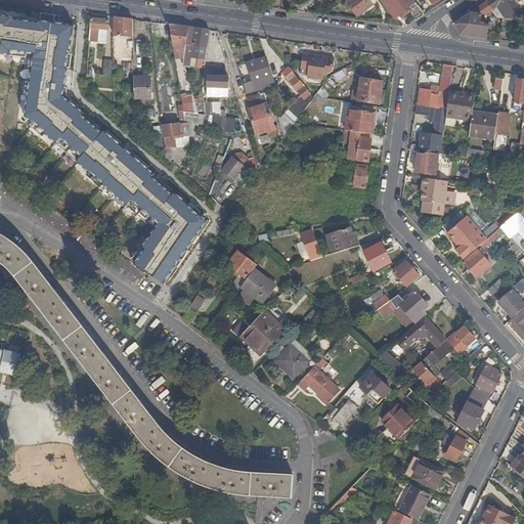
[(367,0),(351,0),(348,3),(358,17),(373,6),(367,0)]
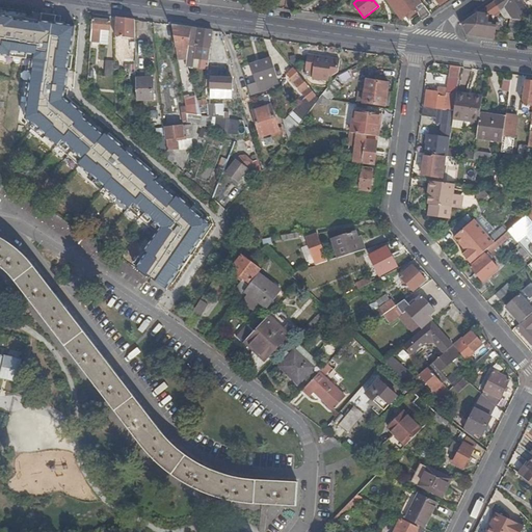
[(388,0),(401,18),(422,3),(420,0),(388,0)]
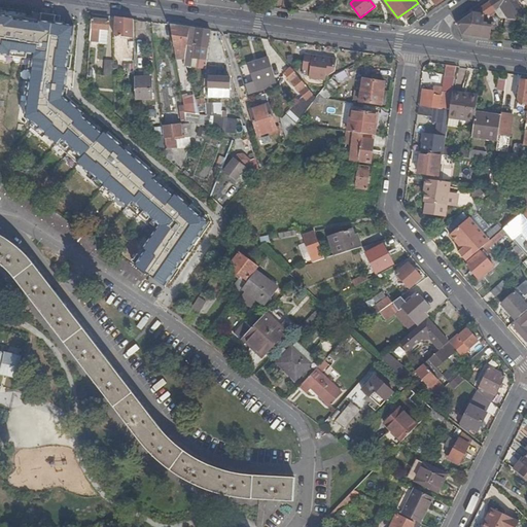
[(511,0),(492,0),(489,3),(494,11),(504,4),(508,1),(511,0)]
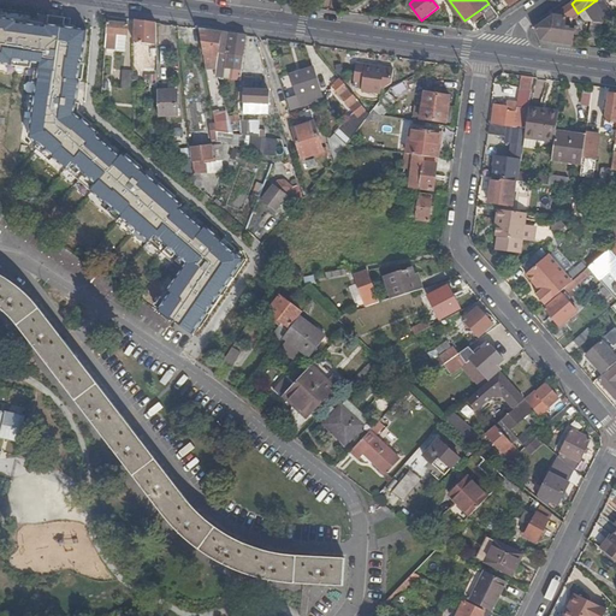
[(566,22),(578,13),(572,4),(552,16),(566,18),(566,22)]
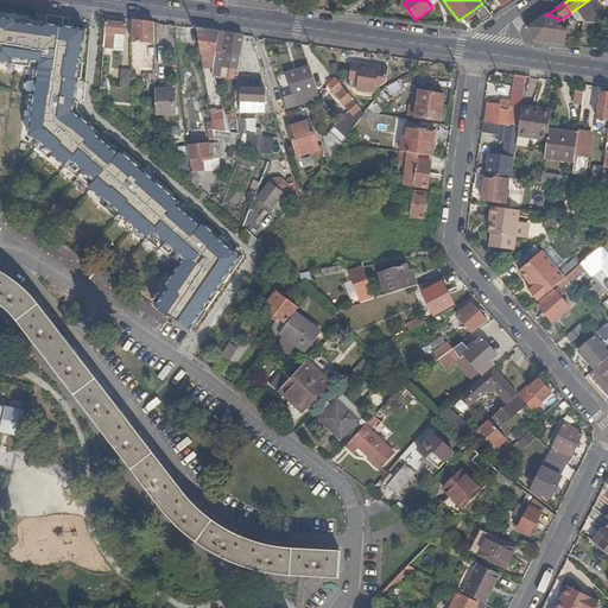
[(0,63),(35,69),(38,69),(36,83),(35,96),(32,113),(29,137),(36,143),(37,141),(54,156),(52,157),(65,168),(71,162),(73,163),(80,169),(87,176),(94,182),(95,183),(89,189),(102,201),(103,200),(120,214),(120,215),(126,221),(134,228),(147,240),(153,233),(154,234),(162,240),(166,245),(173,251),(177,254),(185,260),(182,265),(166,287),(169,289),(164,297),(158,305),(157,308),(190,331),(240,257),(233,249),(232,251),(230,249),(220,239),(219,238),(204,223),(202,226),(178,204),(181,202),(173,195),(159,181),(141,165),(127,151),(125,150),(122,152),(99,131),(101,128),(94,121),(86,114),(84,114),(78,108),(80,97),(80,96),(81,96),(86,31),(75,29),(64,27),(63,27),(64,18),(48,16),(46,27),(44,27),(19,24),(18,24),(18,21),(0,18),(0,63)]
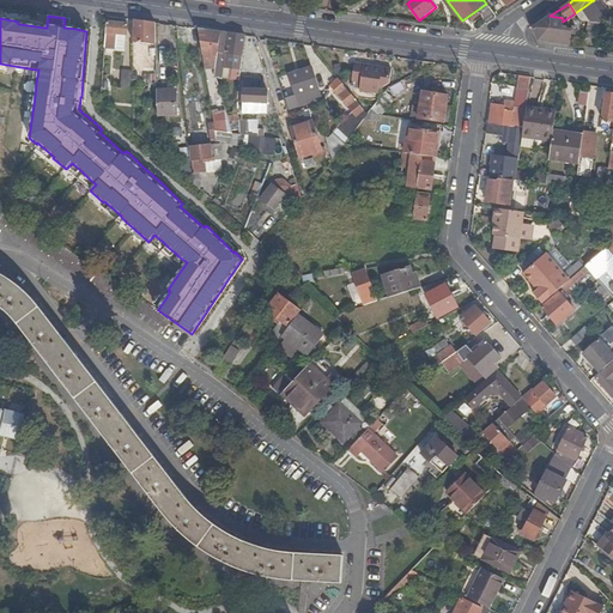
[(538,41),(569,44),(570,35),(575,35),(576,31),(562,29),(563,22),(563,18),(550,16),(533,28),(538,41)]
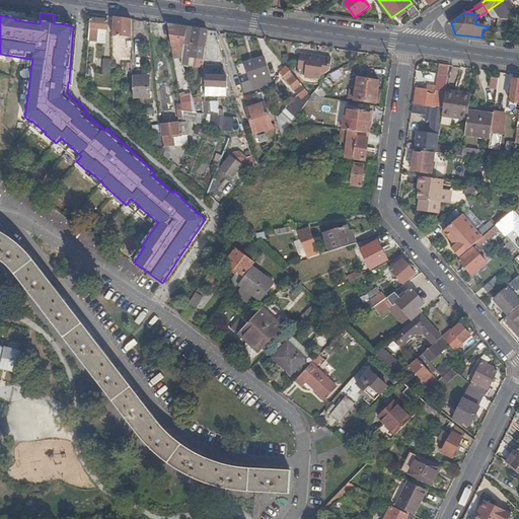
[(132,39),(131,19),(114,17),(113,36),(132,39)]
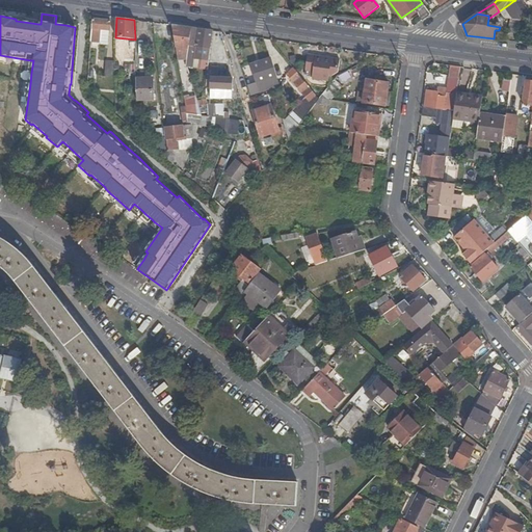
[(509,32),(519,34),(520,22),(511,20),(509,32)]
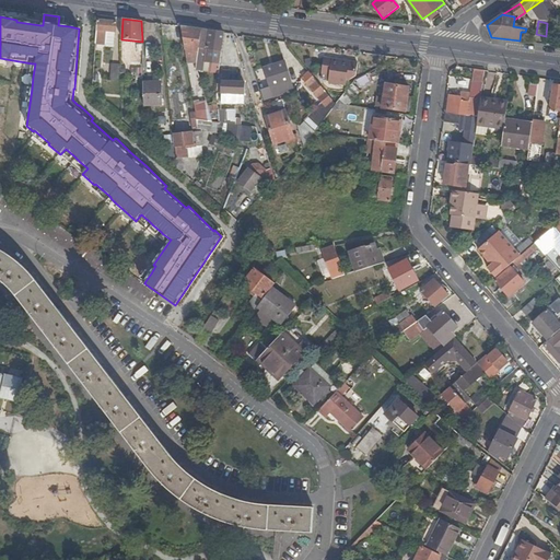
[(98,22),(97,39),(106,41),(115,41),(117,23),(98,22)]
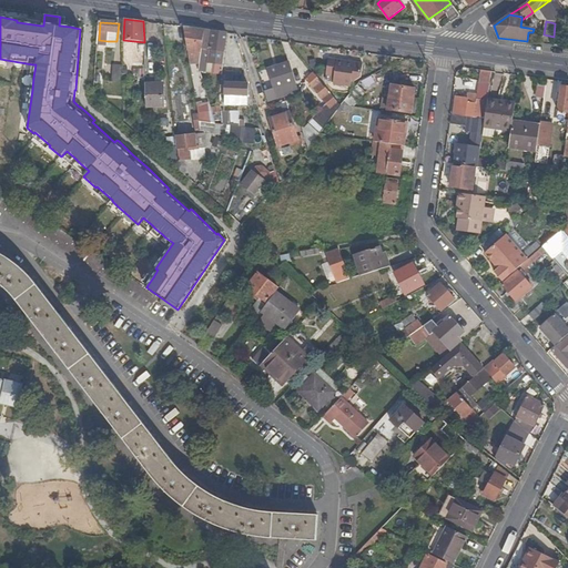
[(204,31),(183,28),(188,51),(190,64),(190,66),(200,66),(201,54),(204,31)]
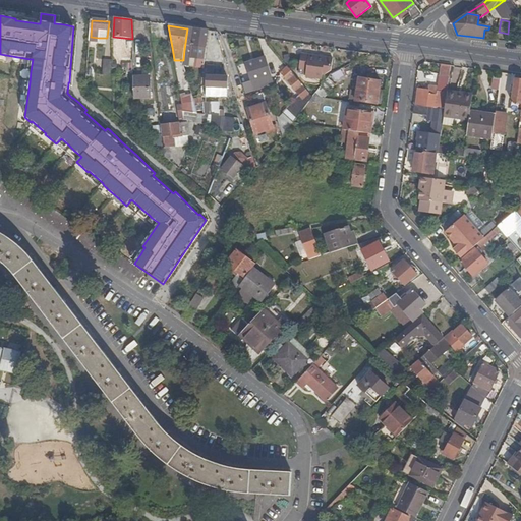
[(207,48),(208,31),(187,29),(184,50),(183,60),(182,66),(189,67),(192,51),(205,52),(205,48),(207,48)]
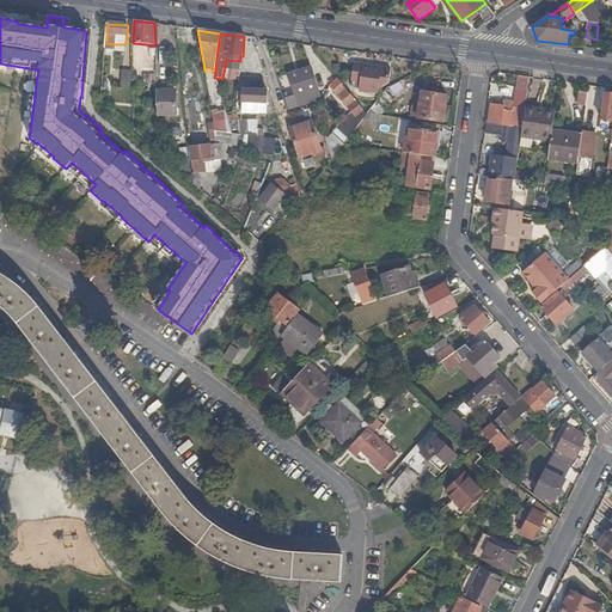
[(134,47),(133,69),(152,69),(152,47),(134,47)]
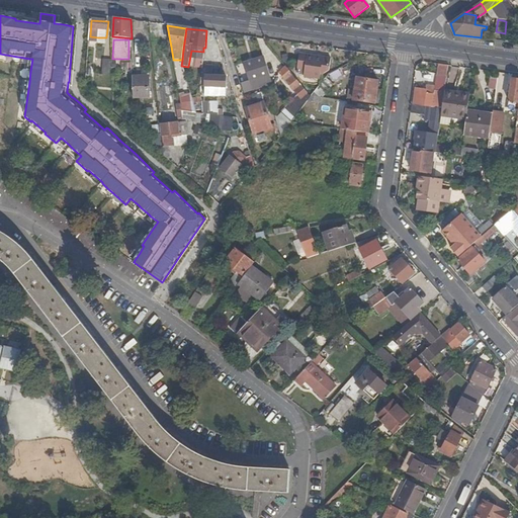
[(311,73),(319,74),(321,74),(326,72),(328,59),(297,54),(294,69),(303,70),(301,77),(310,78),(311,73)]
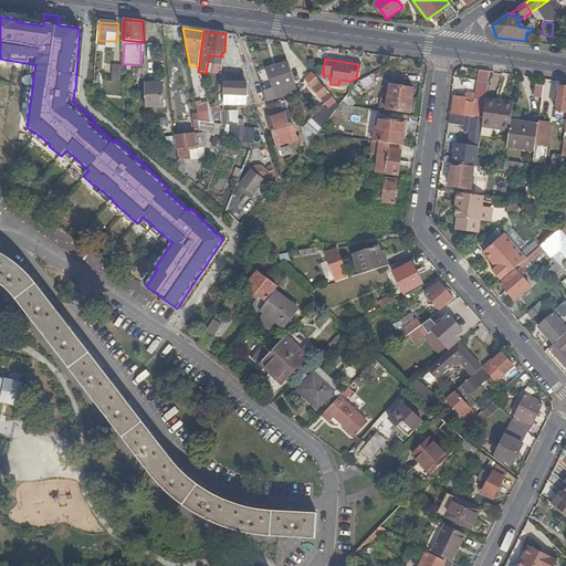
[(287,63),(266,69),(273,88),(275,97),(296,92),(293,83),(287,63)]
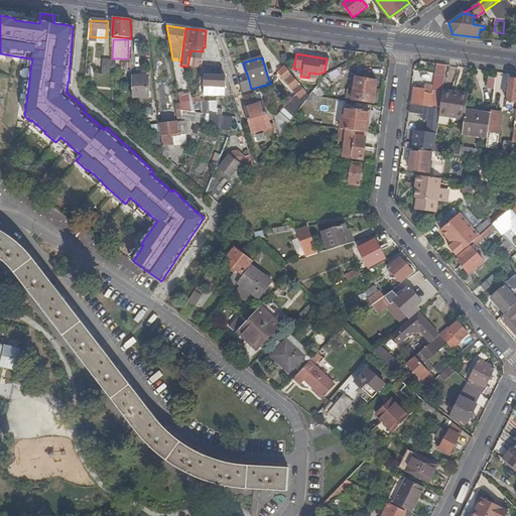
[(446,72),(447,66),(436,63),(435,71),(446,72)]
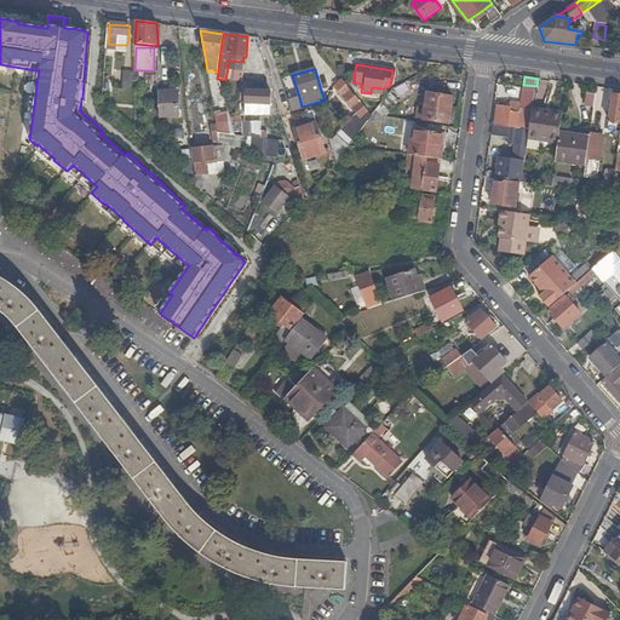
[(368,113),(342,81),(334,87),(357,115),(339,135),(349,143),(372,116),(368,113)]
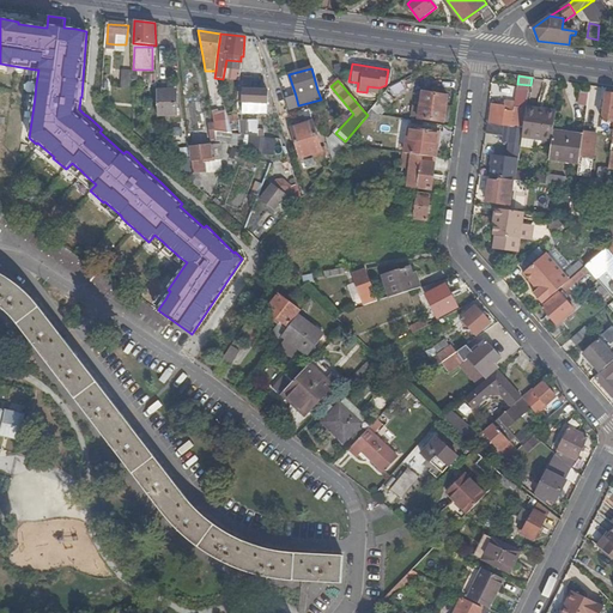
[(511,103),(527,105),(529,90),(514,87),(511,103)]
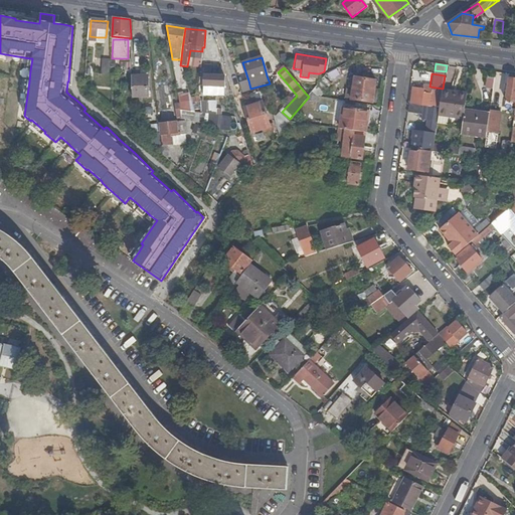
[(225,76),(204,75),(204,87),(224,88),(225,76)]
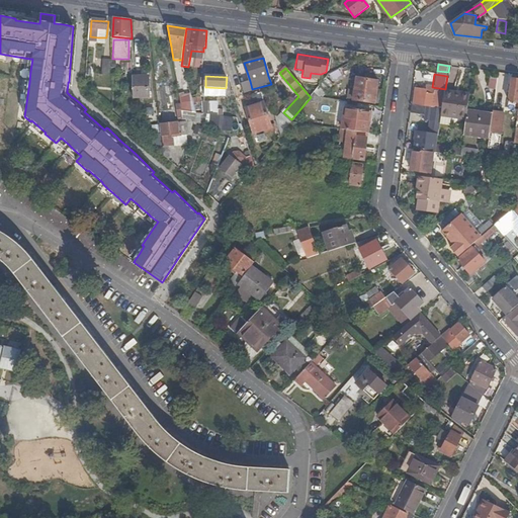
[(132,77),(133,102),(150,101),(149,77),(132,77)]
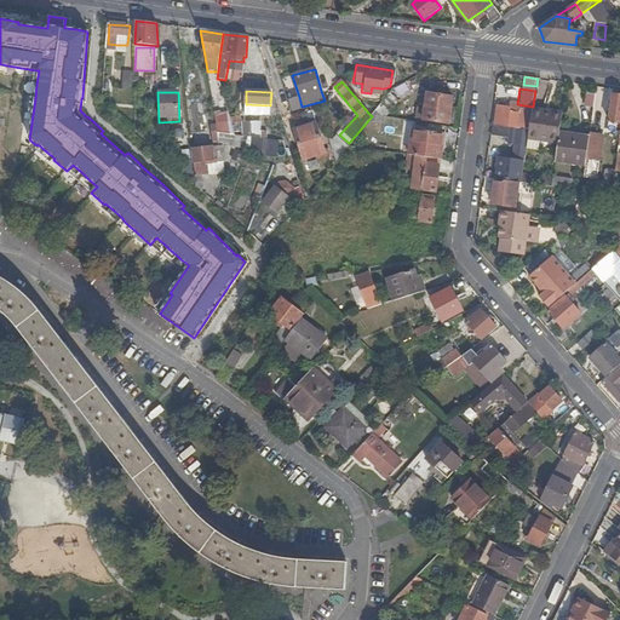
[(428,95),(423,120),(449,124),(453,98),(428,95)]
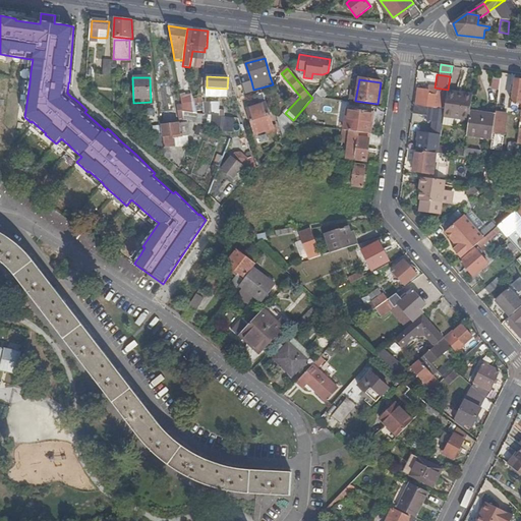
[(520,80),(515,80),(512,103),(520,104),(520,80)]
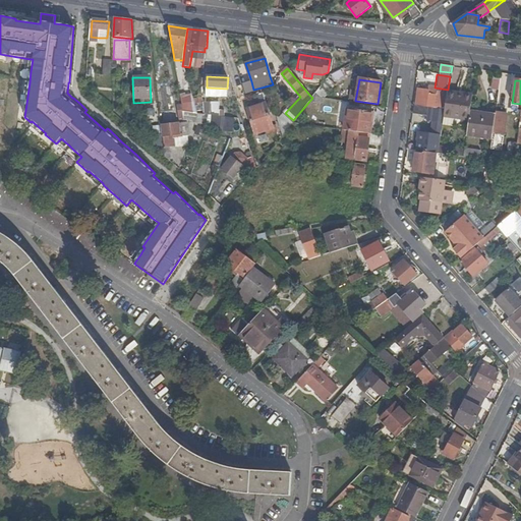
[(71,84),(68,83),(67,93),(72,98),(73,98),(80,104),(81,103),(70,92),(71,84)]
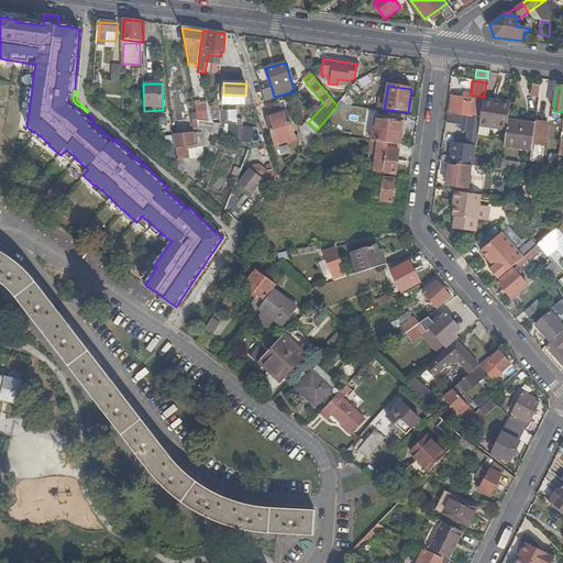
[(450,114),(470,118),(471,112),(478,113),(481,101),(472,100),(472,98),(463,98),(463,99),(452,97),(450,114)]
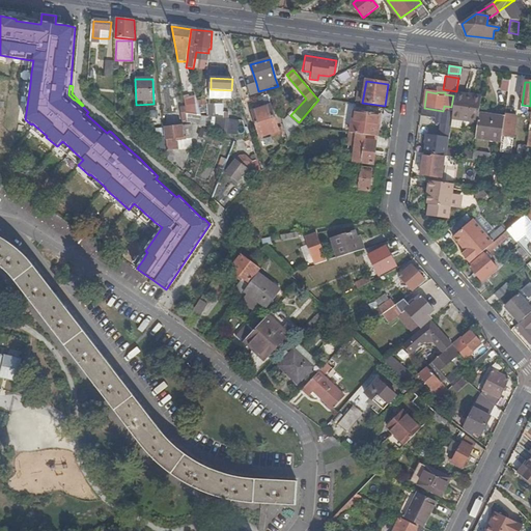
[(478,120),(479,114),(481,101),(469,99),(469,96),(456,94),(453,112),(452,117),(463,118),(478,120)]
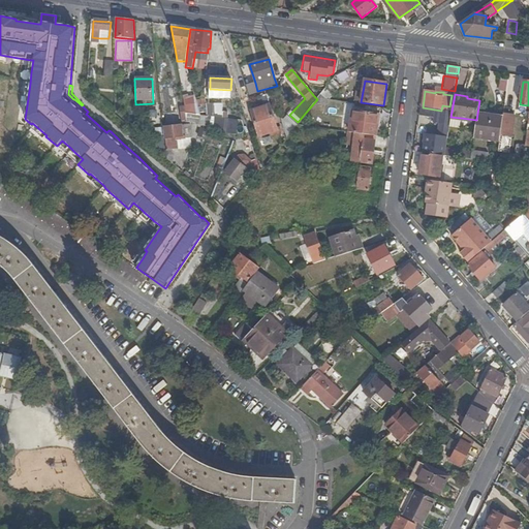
[(224,115),(224,103),(208,103),(208,116),(224,115)]
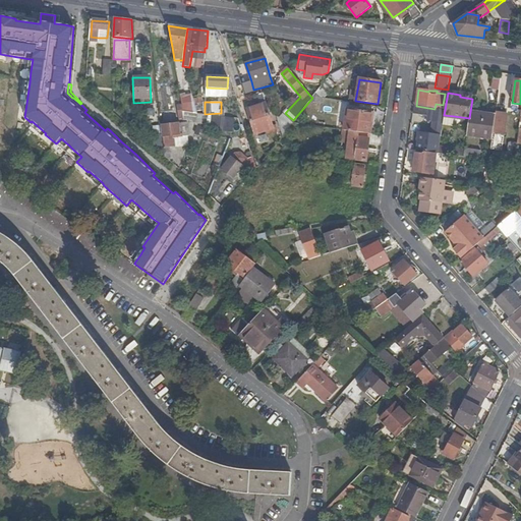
[(194,103),(181,106),(182,112),(197,114),(194,103)]
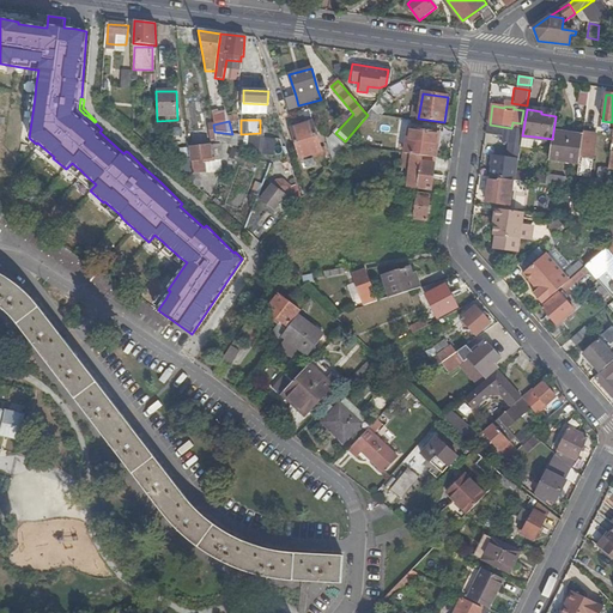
[(320,151),(311,122),(290,128),(299,158),(320,151)]
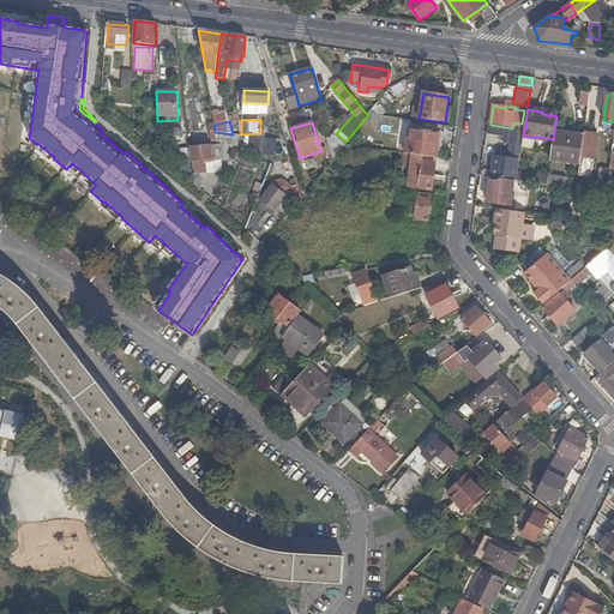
[(435,158),(437,158),(441,133),(410,128),(405,154),(413,155),(435,158)]
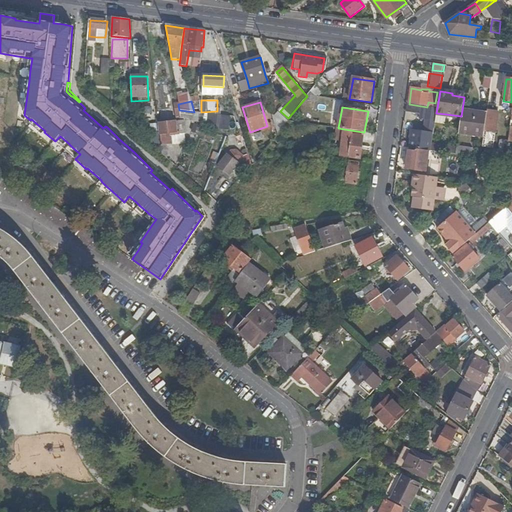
[(179,110),(180,113),(181,119),(193,117),(194,112),(179,110)]
